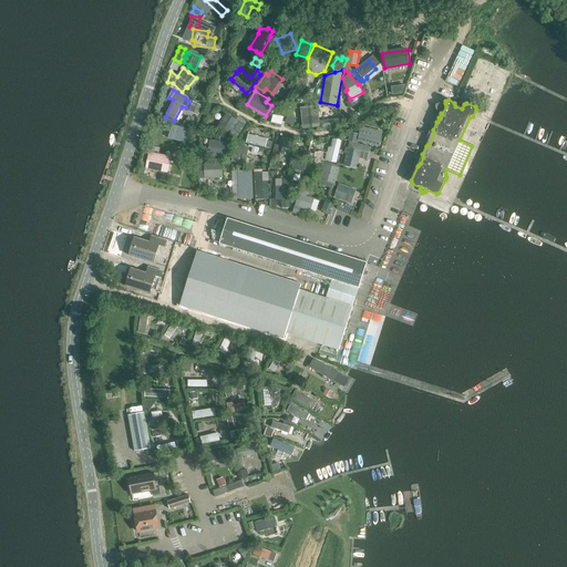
[(203,106),(192,102),(187,111),(198,116),(203,106)]
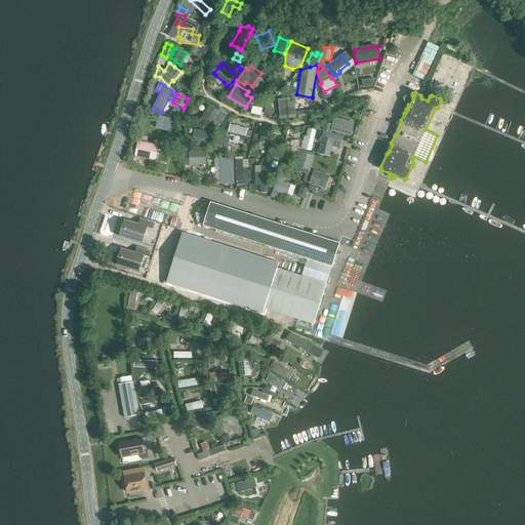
[(294,98),(278,99),(280,120),(296,118),(294,98)]
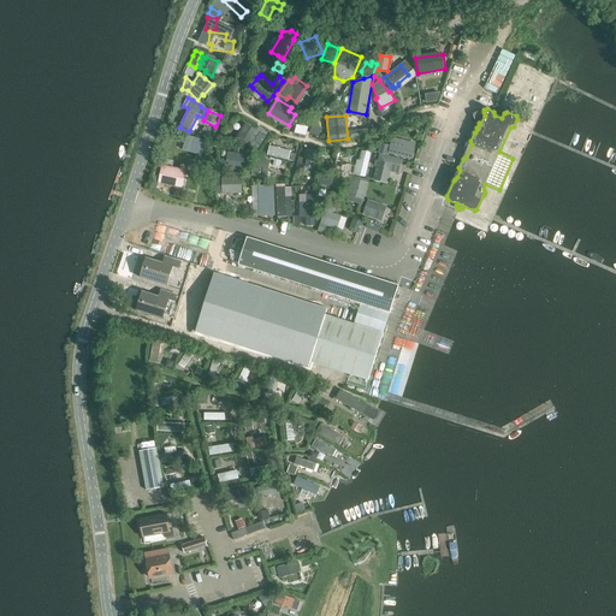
[(308,126),(297,124),(294,134),(306,136),(308,126)]
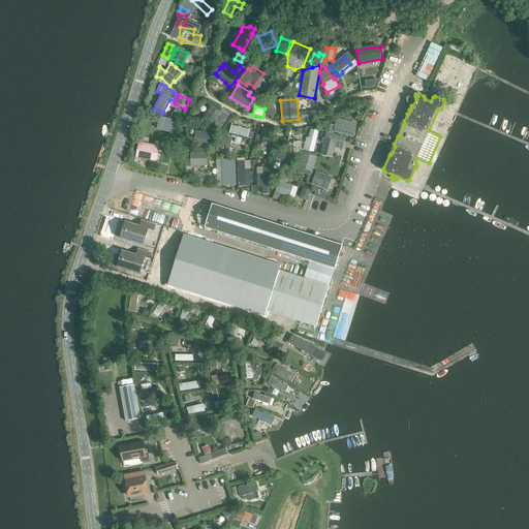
[(273,118),(276,111),(269,107),(266,115),(273,118)]
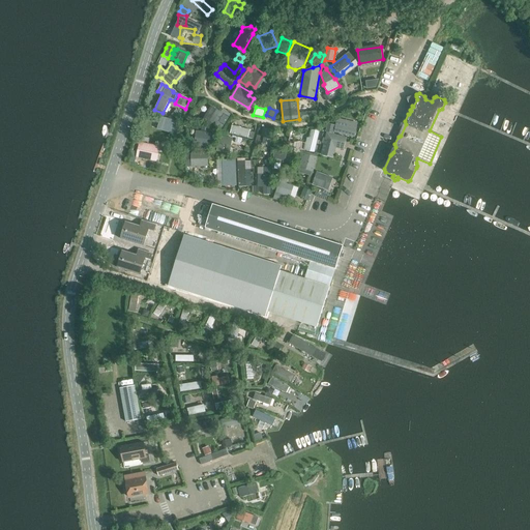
[(230,114),(223,110),(221,113),(216,110),(209,121),(214,124),(213,126),(219,130),(223,125),(218,122),(219,121),(222,122),(226,116),(228,117),(230,114)]
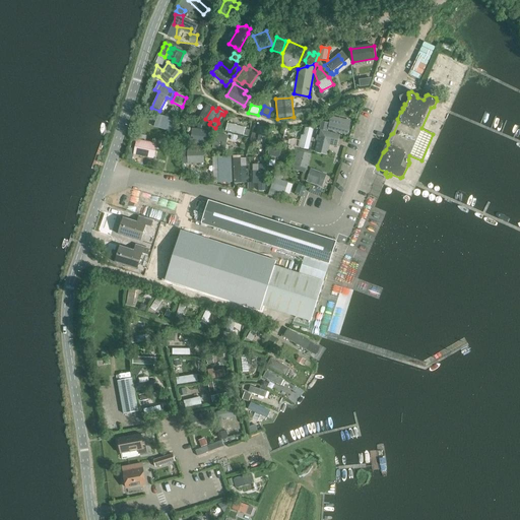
[(157,114),(153,127),(173,132),(176,120),(157,114)]
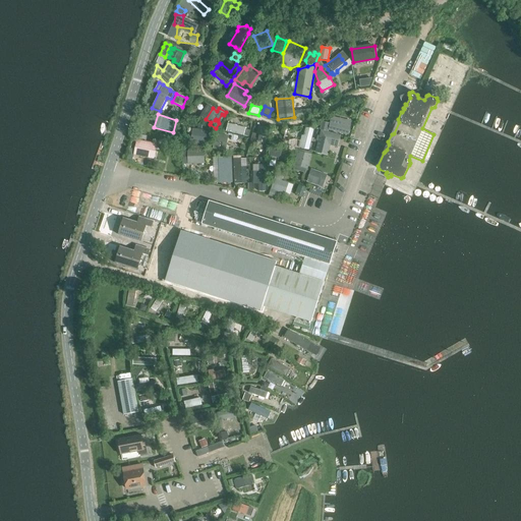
[(330,124),(329,130),(348,135),(352,121),(334,117),(331,120),(330,124)]
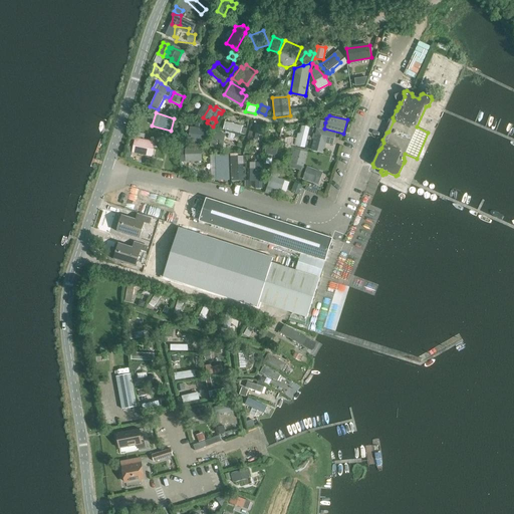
[(318,120),(316,129),(317,129),(323,131),(324,129),(325,122),(318,120)]
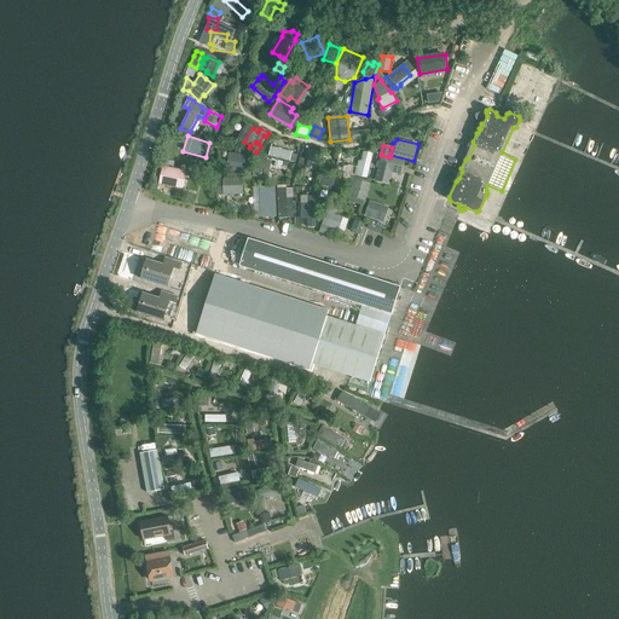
[(271,148),(268,157),(289,162),(291,152),(278,149),(271,148)]
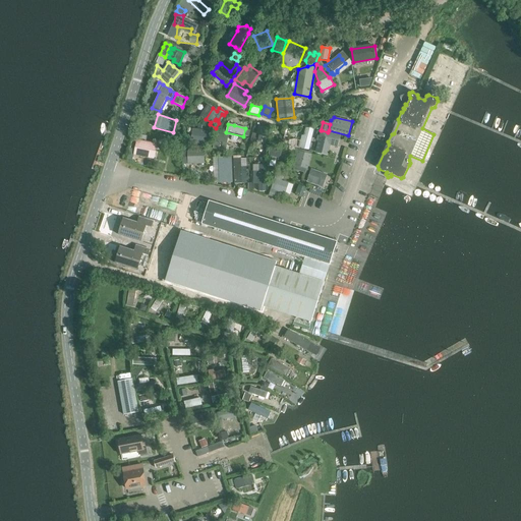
[(261,127),(256,143),(265,146),(269,129),(261,127)]
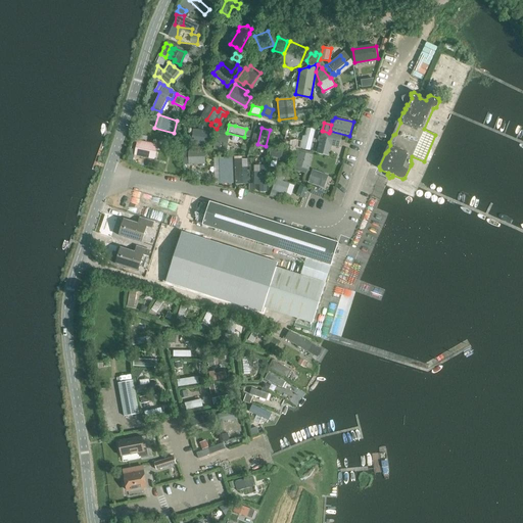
[(311,151),(315,131),(306,128),(304,136),(302,136),(299,148),(311,151)]
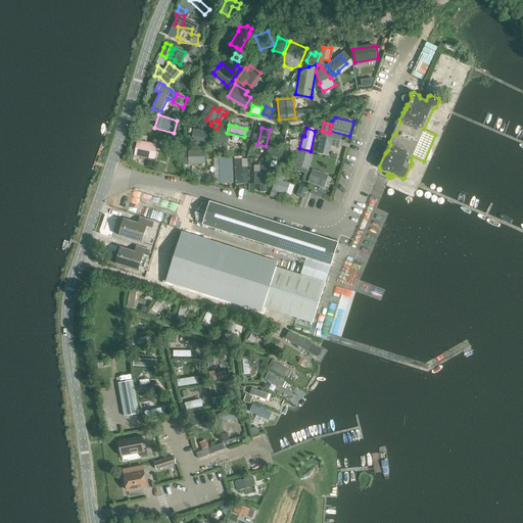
[(194,134),(194,144),(205,145),(211,145),(212,138),(212,131),(206,130),(198,130),(195,129),(194,134)]
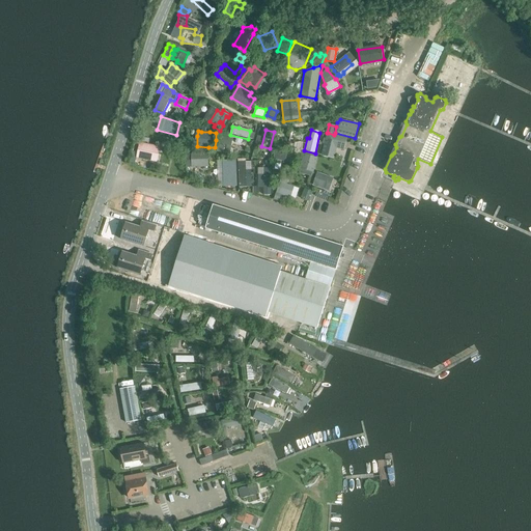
[(322,156),(334,159),(336,148),(343,150),(346,138),(334,135),(328,133),(327,133),(326,138),(324,138),(322,144),(324,144),(322,156)]
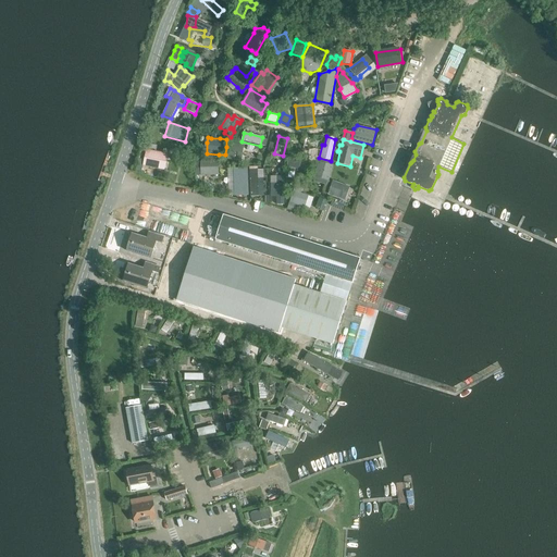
[(229,150),(227,160),(240,162),(243,153),(244,145),(230,143),(229,150)]
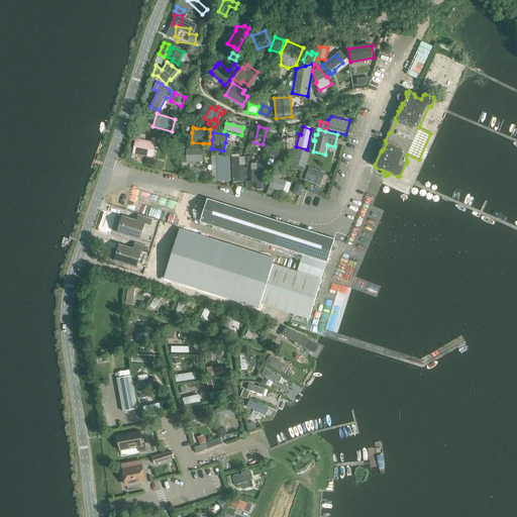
[(136,139),(133,153),(152,158),(156,143),(143,140),(144,135),(137,133),(136,139)]
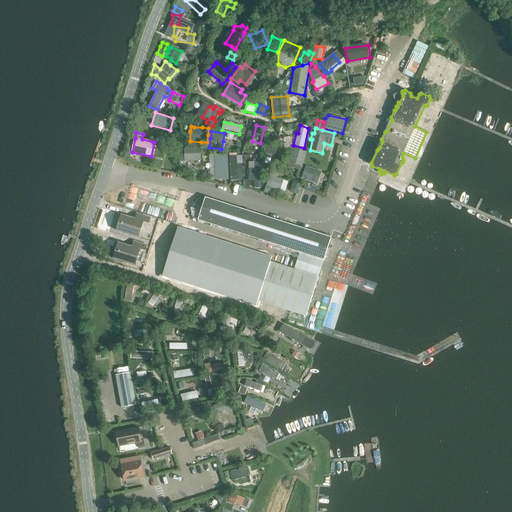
[(266,143),(264,153),(275,155),(277,145),(266,143)]
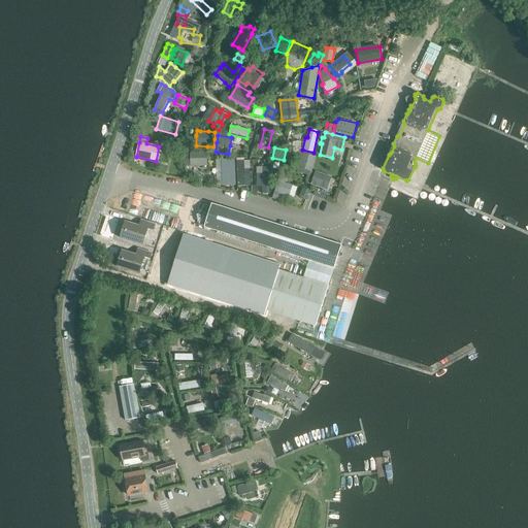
[(191,150),(192,165),(206,165),(206,149),(191,150)]
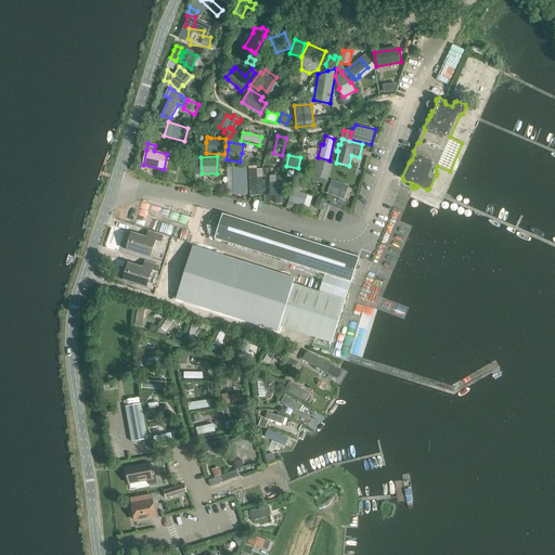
[(332,165),(318,160),(313,177),(313,181),(325,184),(326,180),(327,180),(332,165)]
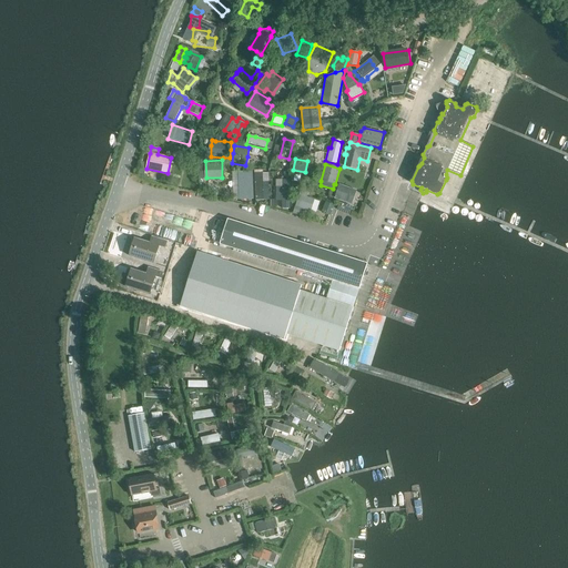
[(252,171),(237,172),(239,200),(253,199),(252,171)]
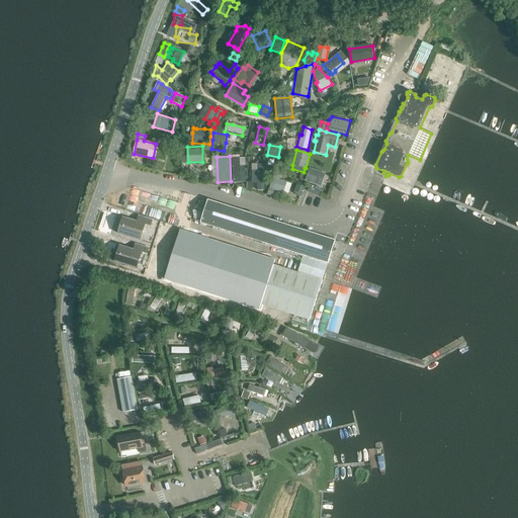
[(240,158),(233,159),(234,183),(241,182),(240,158)]
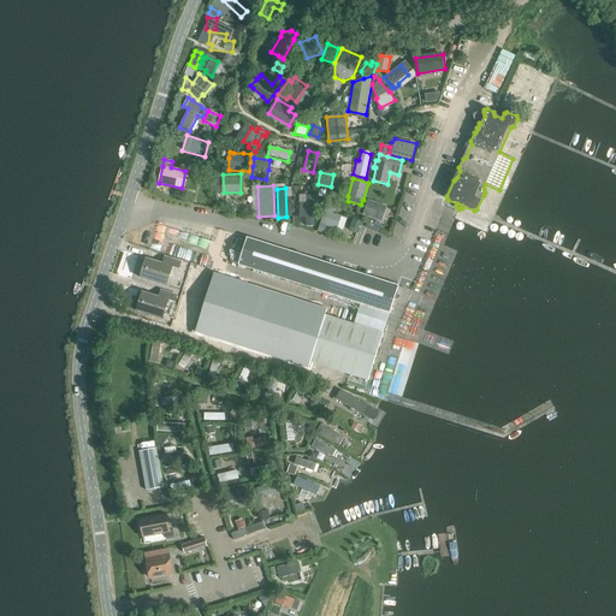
[(367,200),(362,215),(377,220),(381,221),(386,207),(383,206),(367,200)]
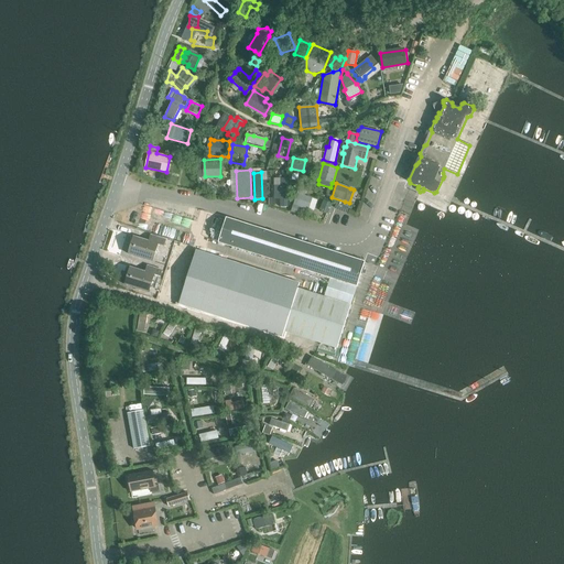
[(299,188),(293,204),(308,209),(312,198),(304,196),(306,191),(299,188)]
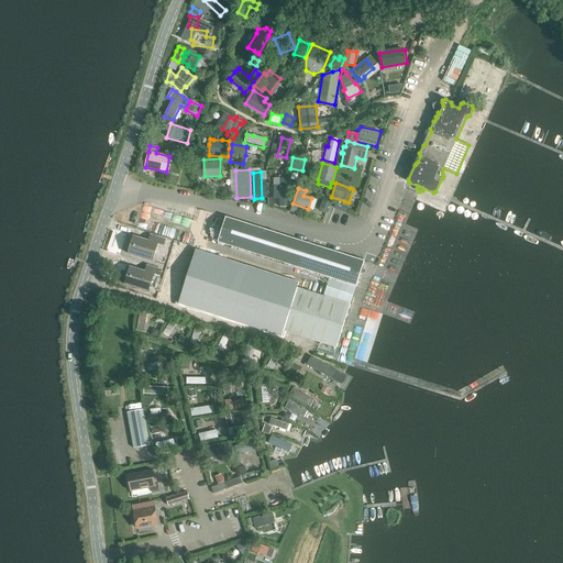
[(330,202),(323,200),(320,210),(327,212),(330,202)]
